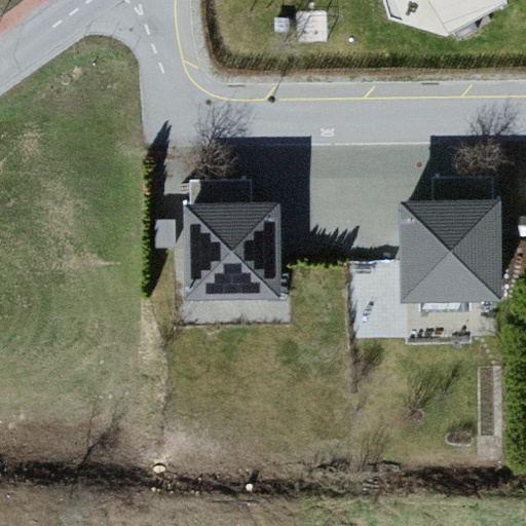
[(426,0),(449,36),(506,6),(505,0),(426,0)]
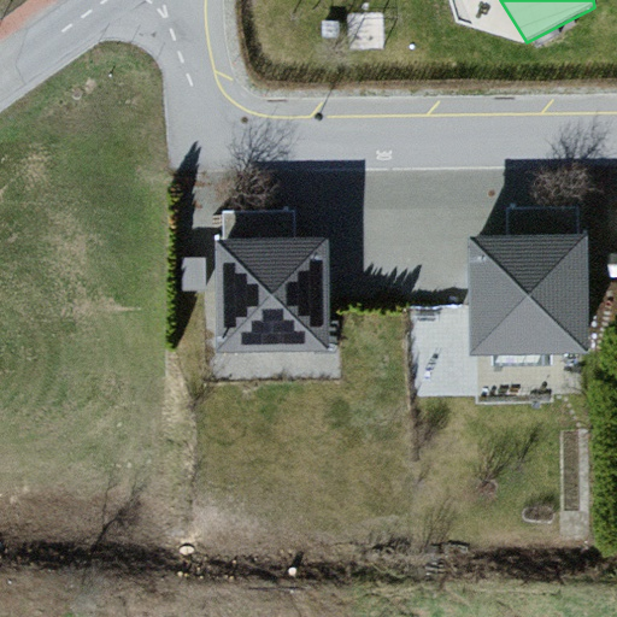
[(576,205),(505,206),(505,239),(575,238),(576,205)]
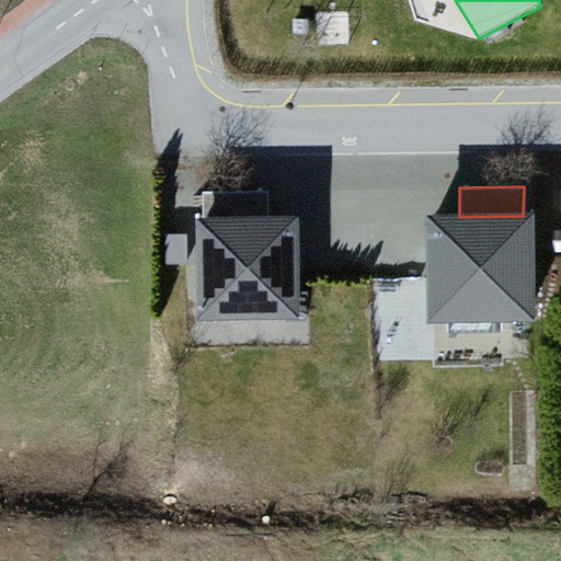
[(265,190),(201,190),(202,218),(265,218),(265,190)]
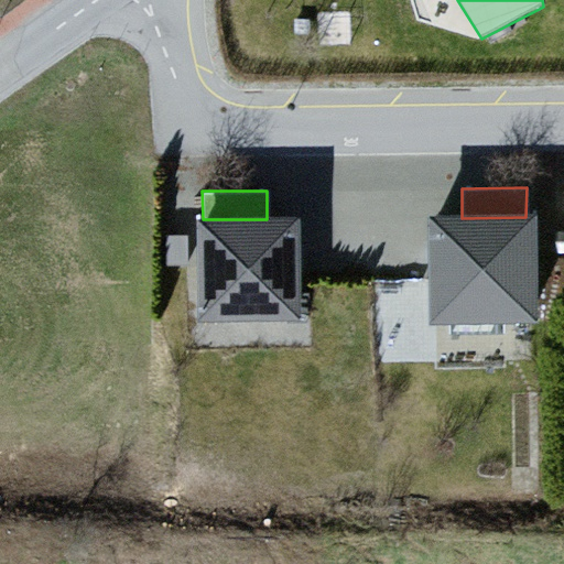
[(462,218),(429,218),(431,326),(538,323),(537,217),(525,217),(462,218)]
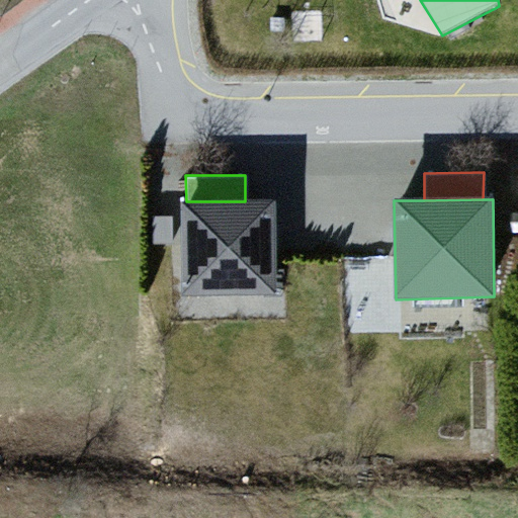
[(182,296),(275,295),(273,201),(245,201),(186,201),(181,201),(182,296)]
